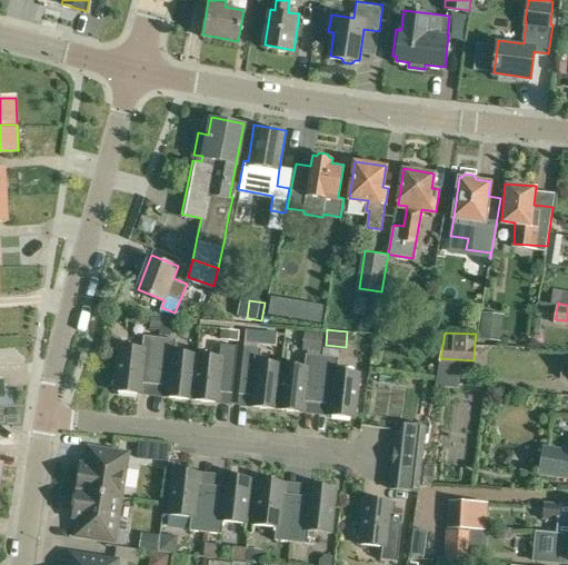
[(155,382),(160,335),(145,334),(142,347),(120,344),(115,388),(140,392),(141,380),(155,382)]
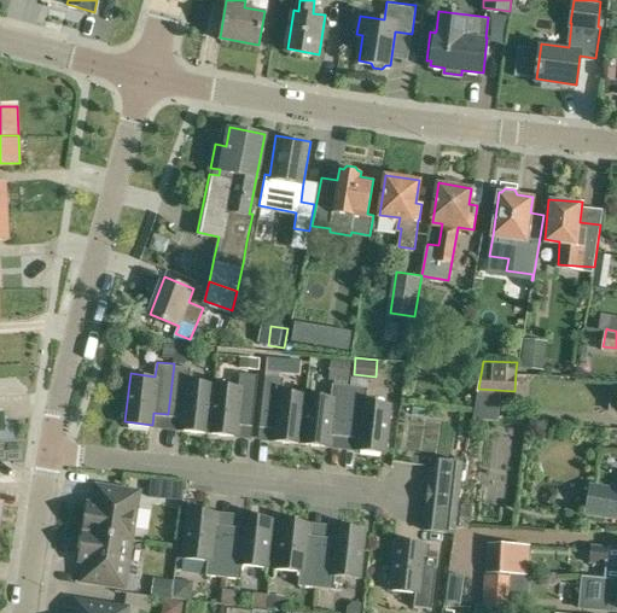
[(192,366),(174,363),(168,414),(184,416),(182,427),(209,431),(215,383),(191,380),(192,366)]
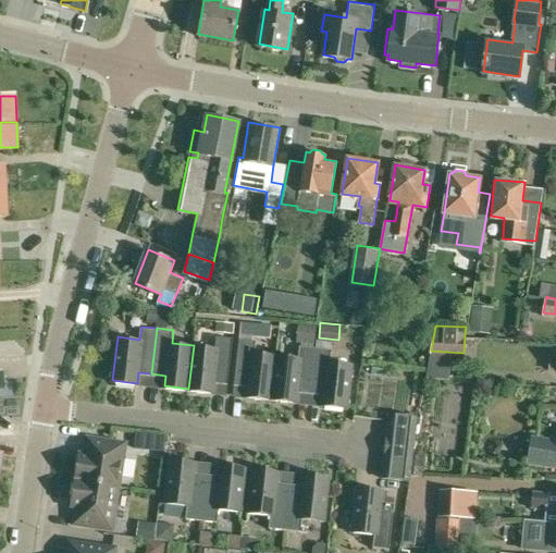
[(215,347),(194,345),(188,389),(213,391),(214,381),(229,382),(233,336),(217,334),(215,347)]
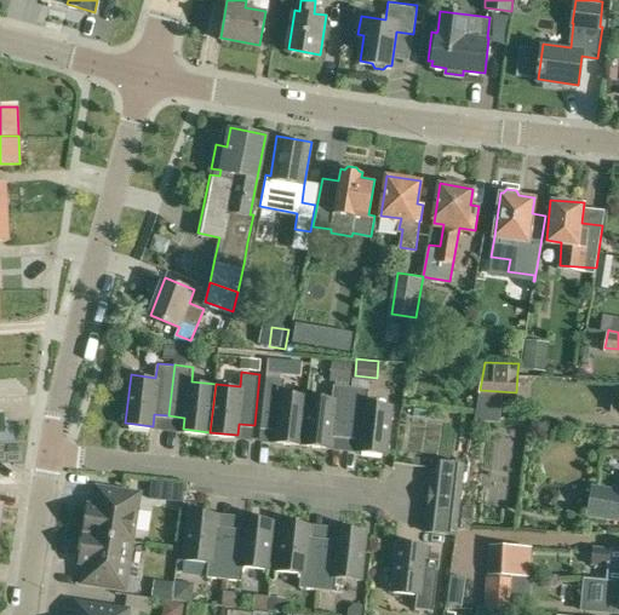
[(303,442),(308,395),(284,391),(285,377),(267,375),(261,426),(276,427),(275,440),(303,442)]
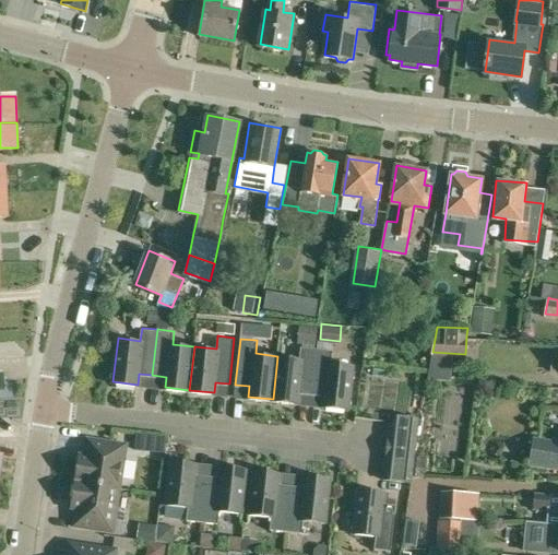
[(299,358),(277,356),(273,399),(297,402),(298,391),(311,392),(317,346),(301,345),(299,358)]
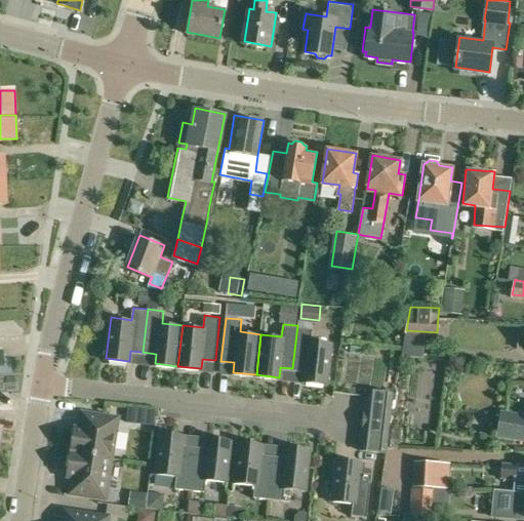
[(313,327),(297,325),(292,368),(306,370),(305,379),(328,383),(332,342),(312,339),(313,327)]
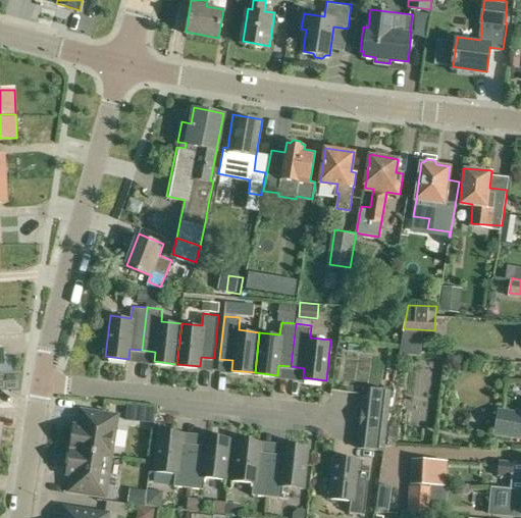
[(360,423),(361,423),(387,426),(392,390),(365,386),(362,408),(360,423)]
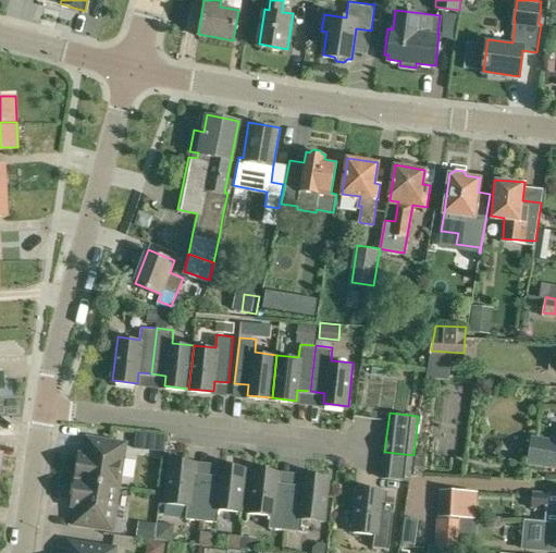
[(139,431),(137,445),(164,450),(167,435),(139,431)]
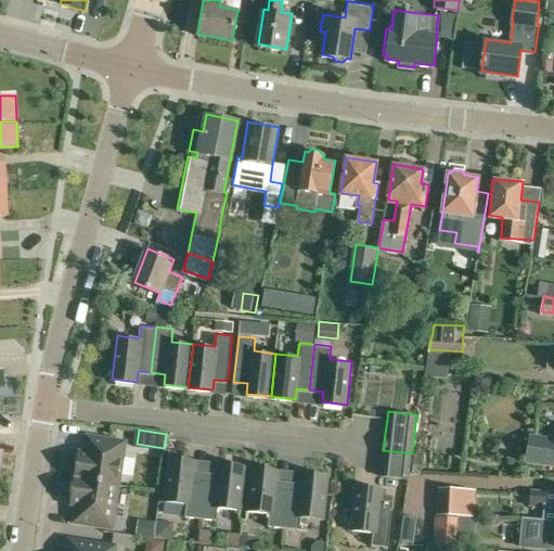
[(553,435),(530,431),(526,459),(553,463),(553,435)]
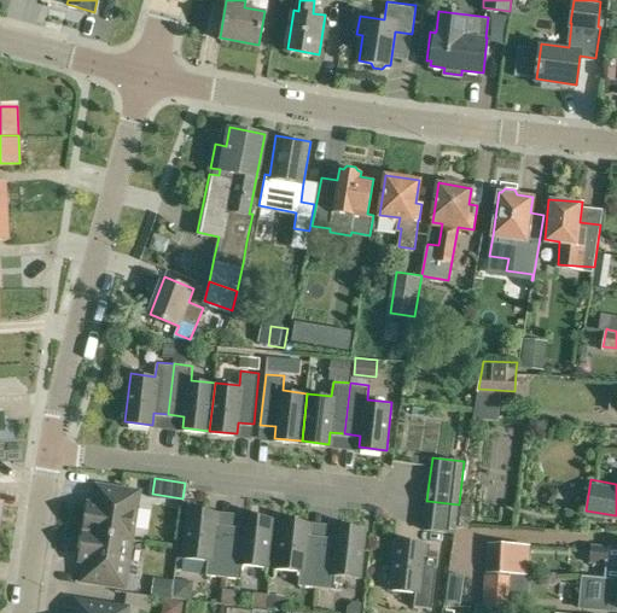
[(89,501),(85,530),(133,537),(138,505),(132,503),(134,488),(98,483),(94,502),(89,501)]
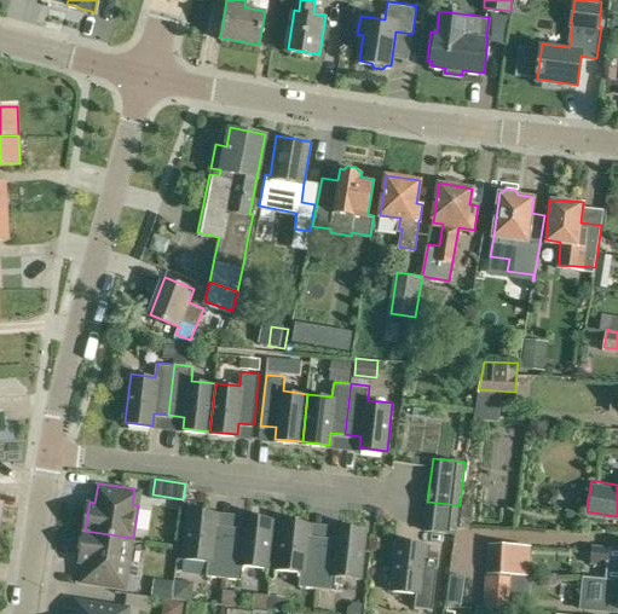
[(460,505),(428,502),(425,527),(457,531),(460,505)]
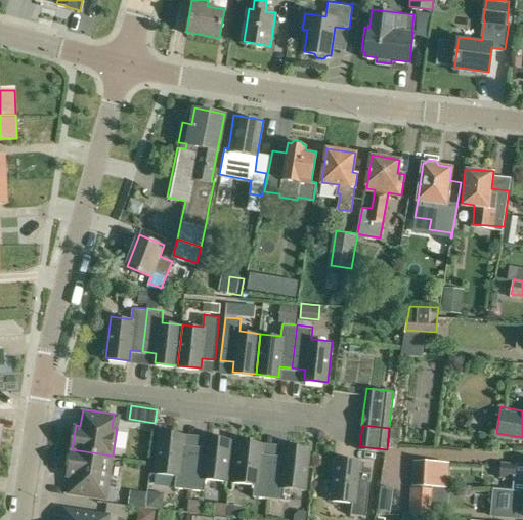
[(190,487),(194,444),(182,442),(183,433),(160,430),(156,471),(176,473),(175,485),(190,487)]
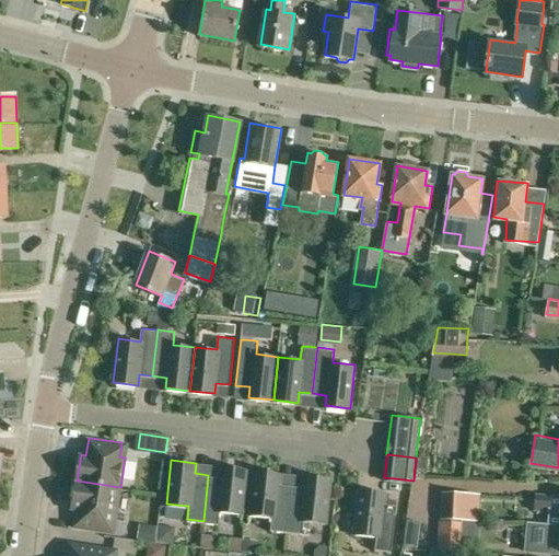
[(221,476),(208,475),(204,521),(219,523),(220,510),(243,512),(248,468),(222,466),(221,476)]
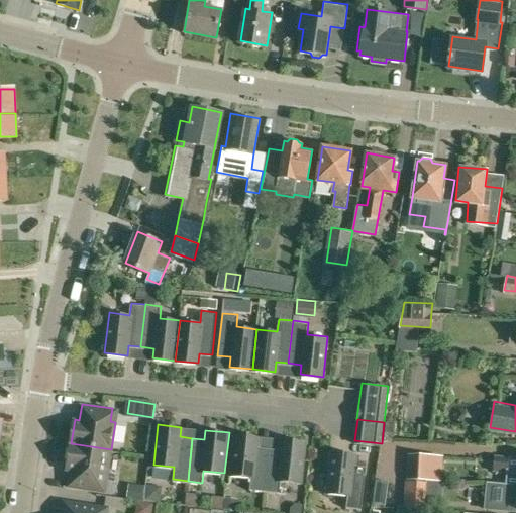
[(265,489),(270,446),(256,445),(259,435),(235,433),(230,474),(251,476),(249,488),(265,489)]
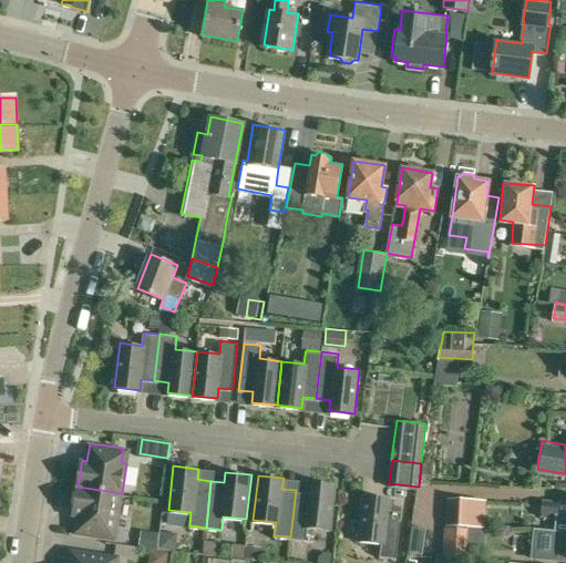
[(309,492),(296,490),(290,536),(307,539),(308,525),(331,528),(336,484),(310,481),(309,492)]
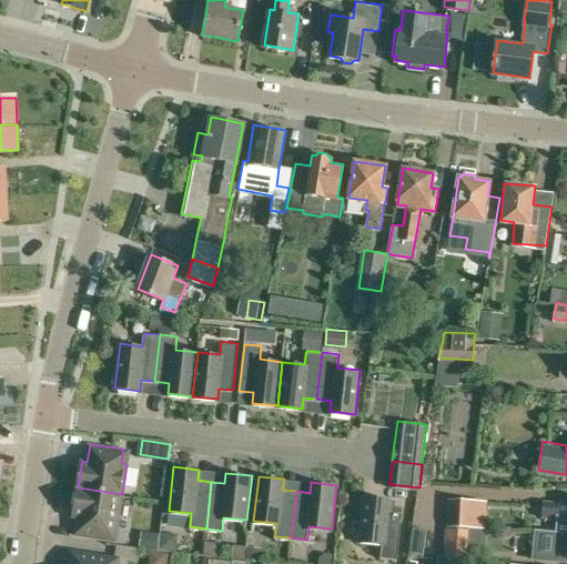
[(122,494),(78,487),(73,513),(79,514),(77,532),(110,536),(112,523),(118,524),(122,494)]
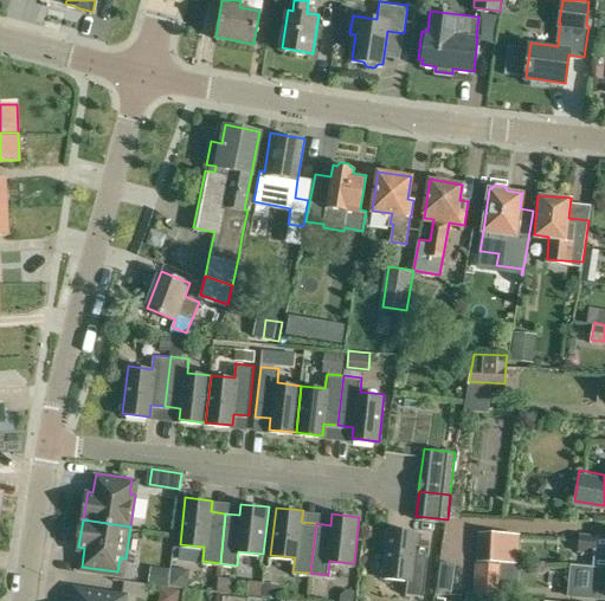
[(384,575),(407,579),(406,592),(424,594),(430,544),(414,543),(416,531),(388,529),(384,575)]
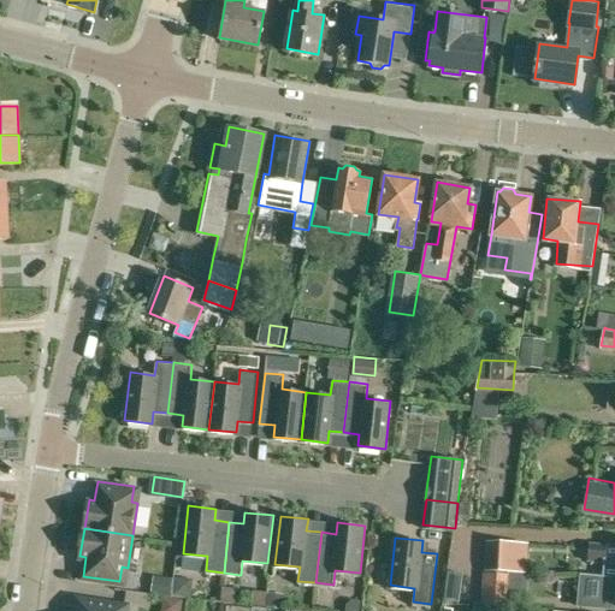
[(614,543),(590,540),(590,543),(577,541),(575,556),(589,557),(614,559),(614,543)]
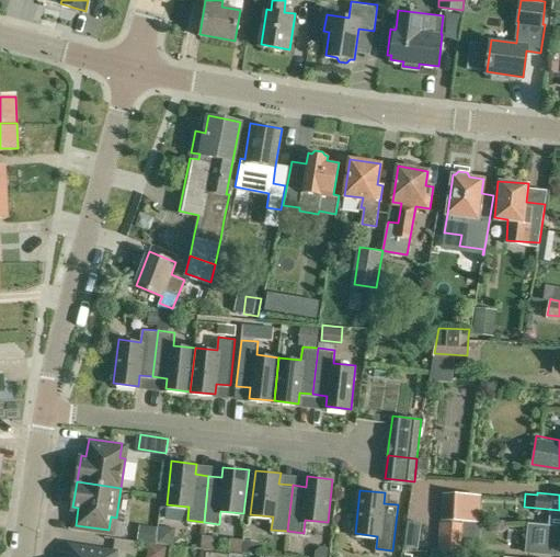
[(471,542),(471,518),(448,518),(448,542),(471,542)]
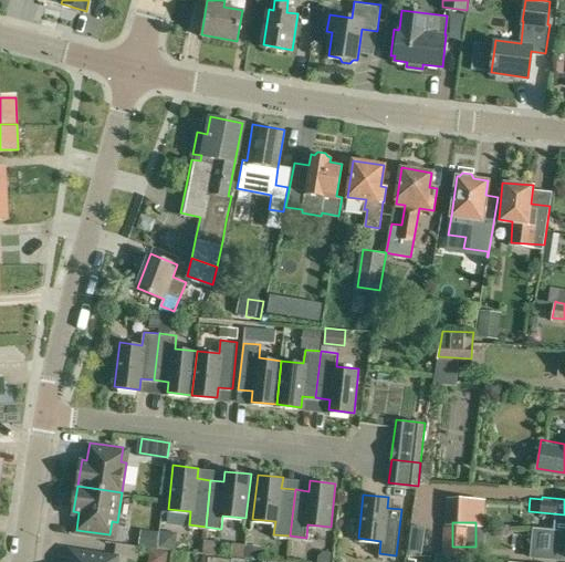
[(422,552),(427,526),(412,523),(410,551),(422,552)]
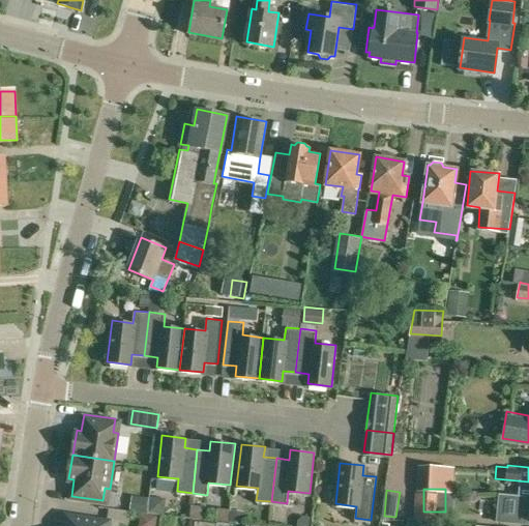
[(528,506),(504,504),(502,518),(528,520),(528,506)]
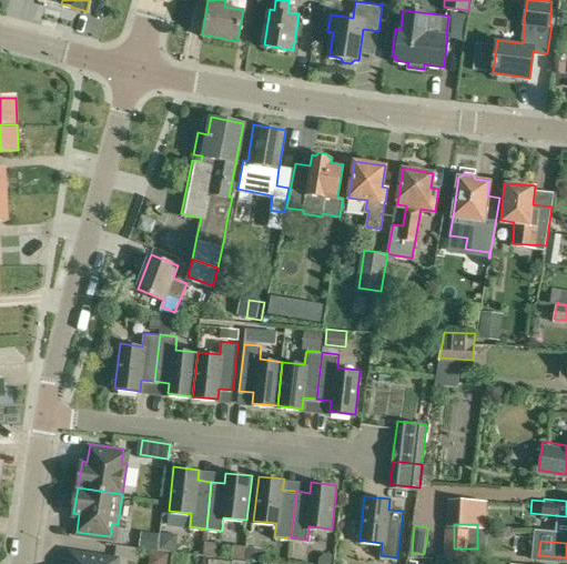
[(117,563),(119,556),(71,550),(69,563),(117,563)]
